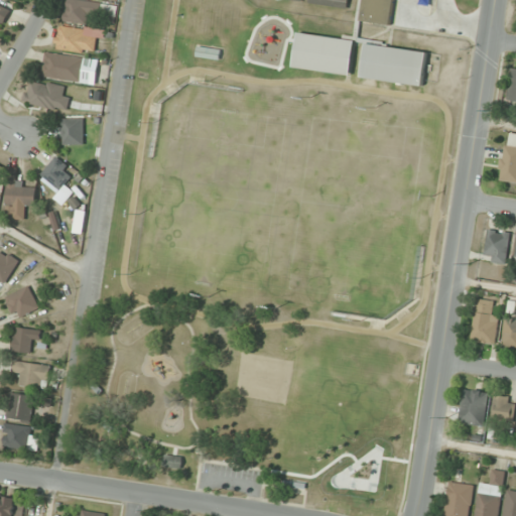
[(118,5),(81,0),(67,0),(65,21),(88,24),(89,13),(117,17),(118,5)]
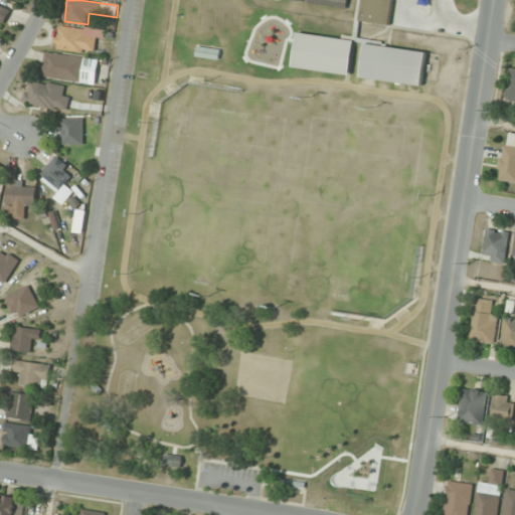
[(309,0),(310,2),(348,9),(349,0),(309,0)]
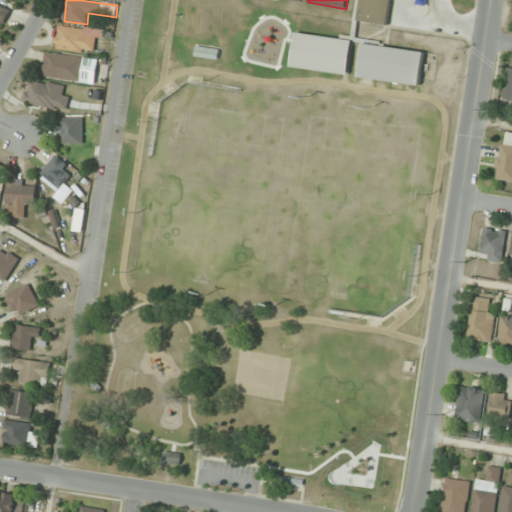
[(361,0),(359,20),(390,24),(393,0),(361,0)]
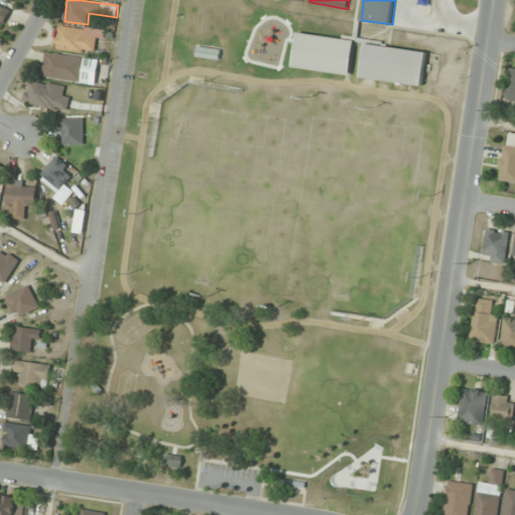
[(0,30),(1,30),(11,9),(0,3),(0,30)]
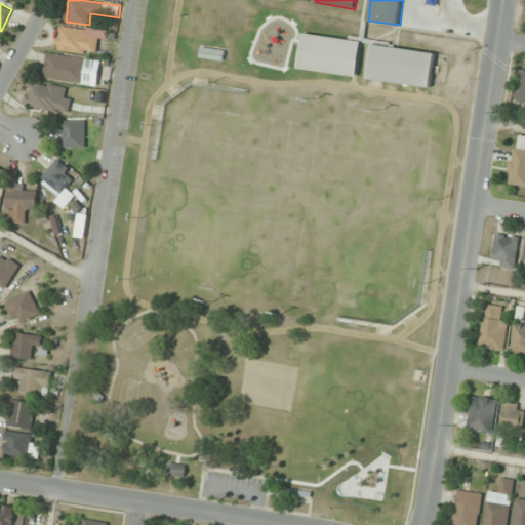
[(57,49),(96,55),(98,38),(107,39),(109,32),(61,25),(57,49)]
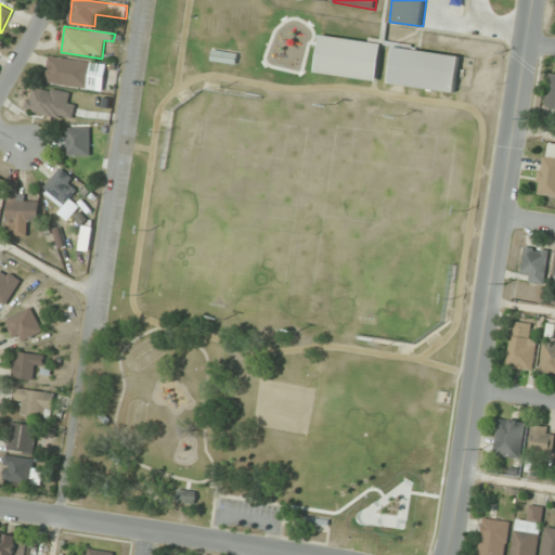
[(383,42),(321,35),(317,74),(378,80),(383,42)]
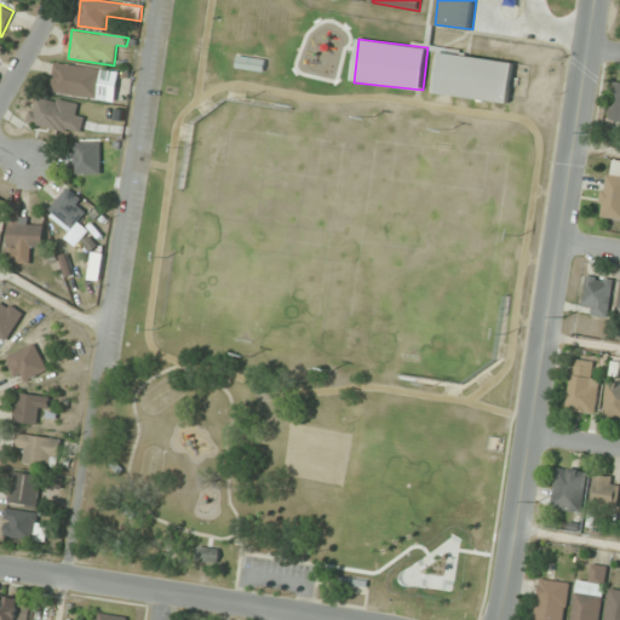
[(510,103),(515,62),(441,52),(435,95),(510,103)]
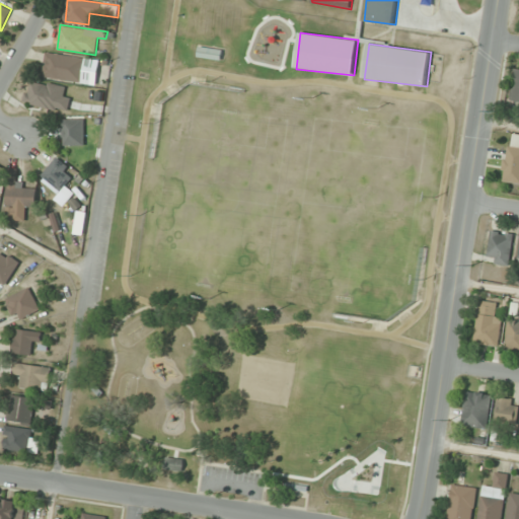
[(223,50),(198,47),(197,57),(222,60),(223,50)]
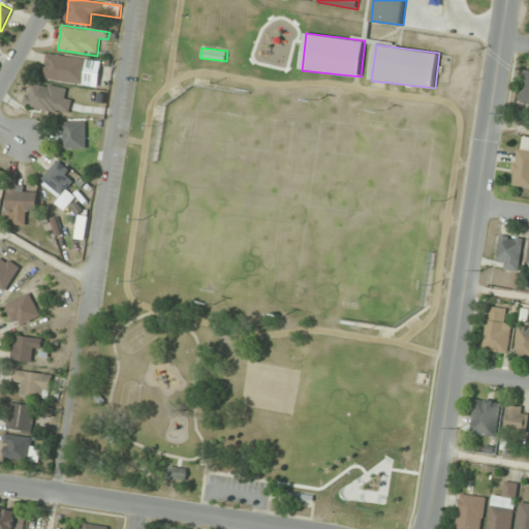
[(98,86),(101,60),(47,54),(43,79),(98,86)]
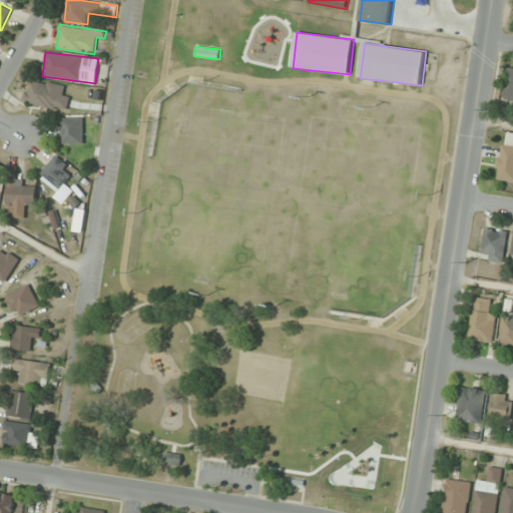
[(65,85),(28,79),(24,103),(67,109),(69,95),(63,94),(65,85)]
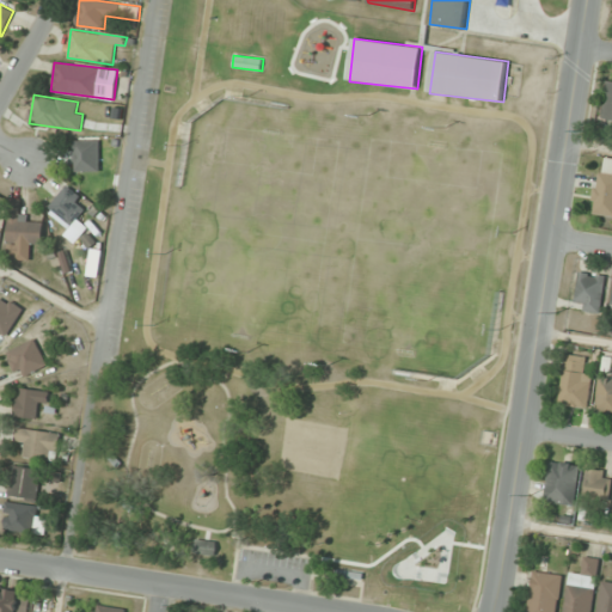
[(99,171),(99,140),(74,140),(74,171),(99,171)]
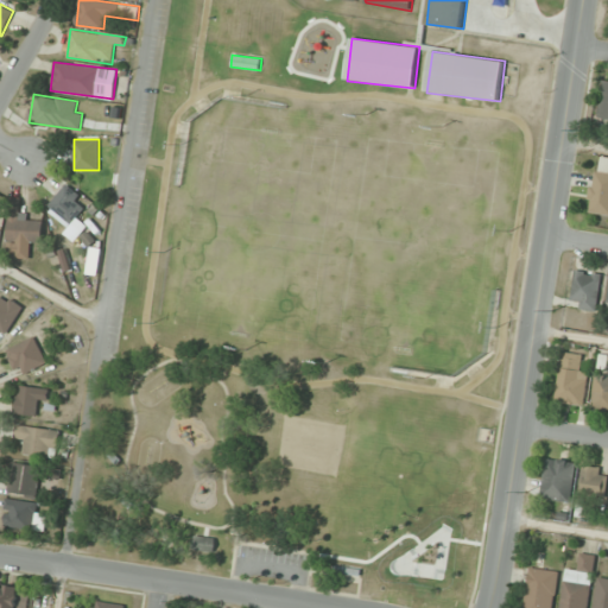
[(590,213),(607,215),(607,157),(596,157),(590,213)]
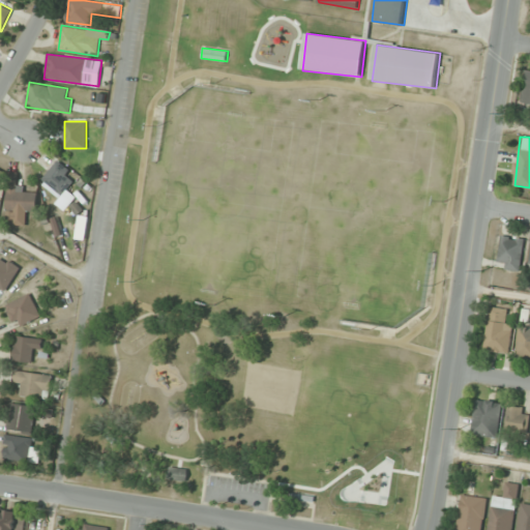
[(42,180),(62,196),(78,177),(58,160),(42,180)]
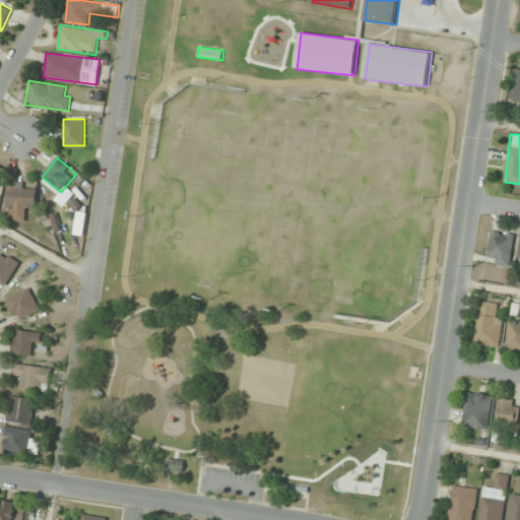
[(25,189),(25,181),(7,181),(7,207),(37,207),(37,189),(25,189)]
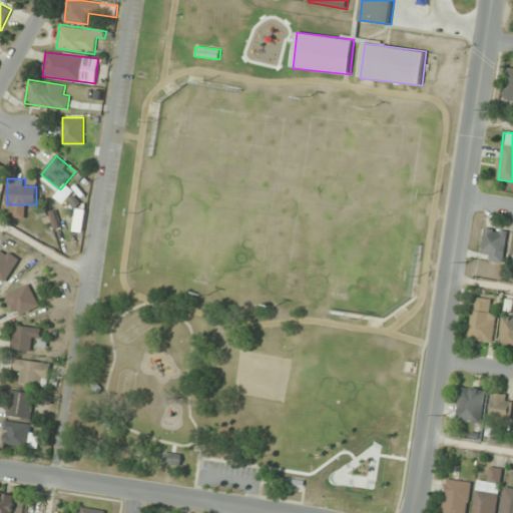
[(508,230),(486,228),(483,260),(505,262),(508,230)]
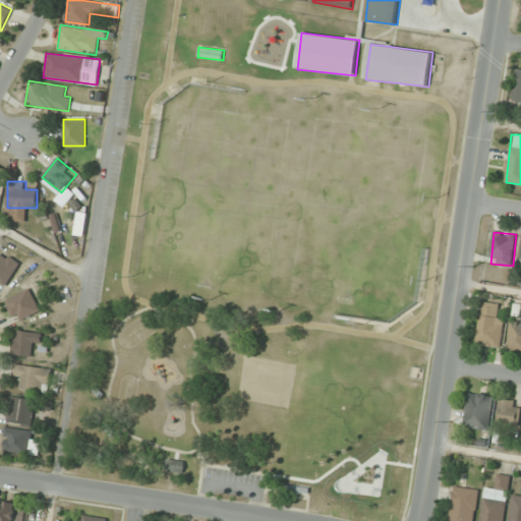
[(16,323),(41,311),(31,288),(5,300),(16,323)]
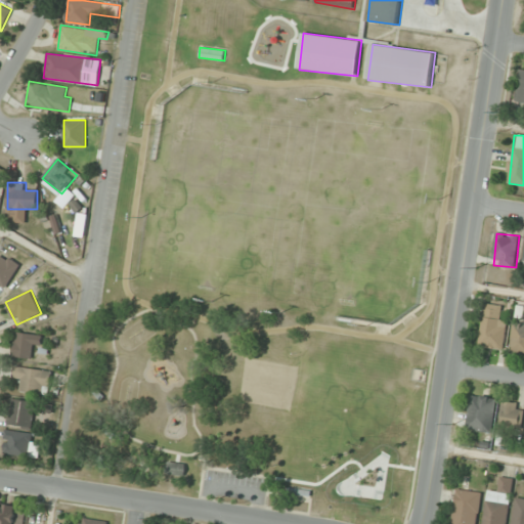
[(501,306),(484,304),(480,345),(505,347),(507,326),(499,325),(501,306)]
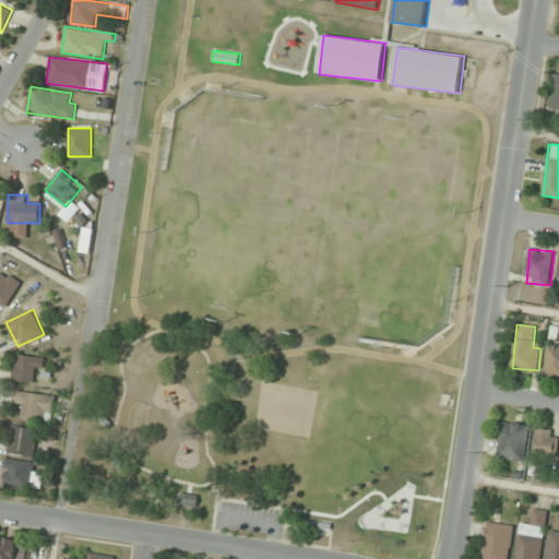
[(545,376),(558,377),(558,345),(548,345),(545,376)]
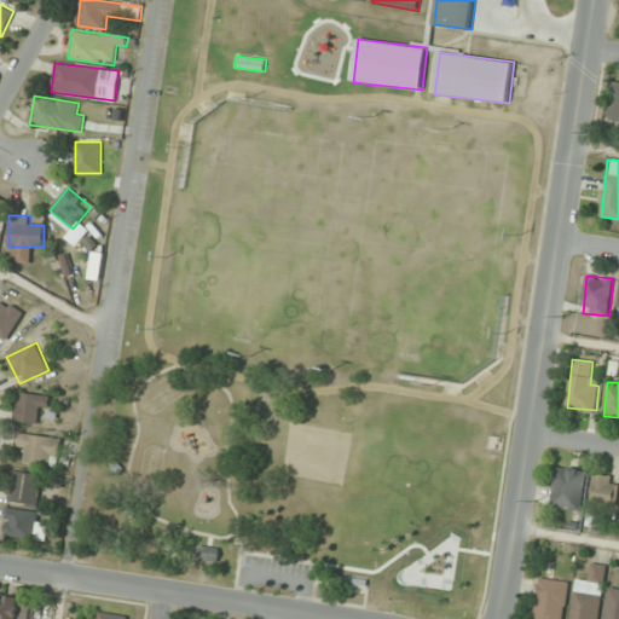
[(39,408),(48,409),(50,395),(18,392),(16,420),(36,422),(39,408)]
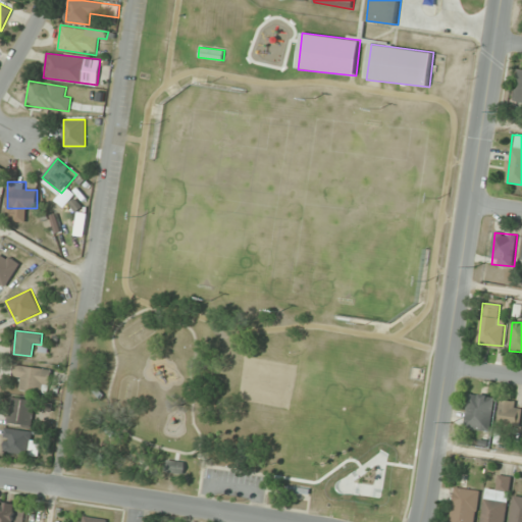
[(21,378),(20,390),(49,394),(52,369),(15,365),(13,377),(21,378)]
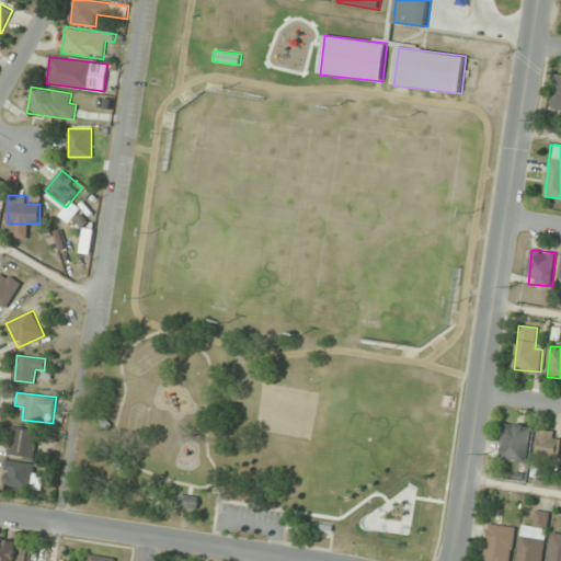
[(526,464),(533,427),(504,422),(499,459),(526,464)]
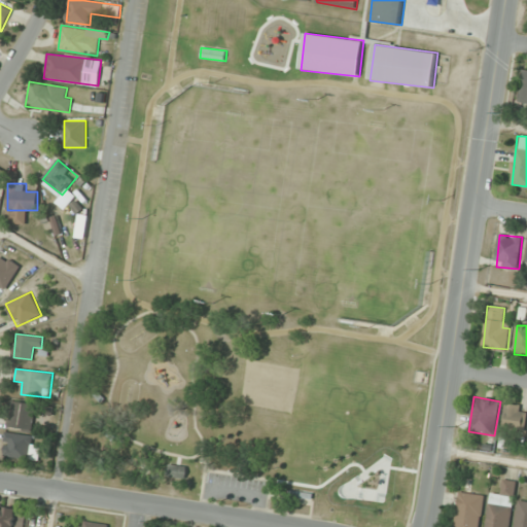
[(31,431),(36,405),(14,400),(9,427),(31,431)]
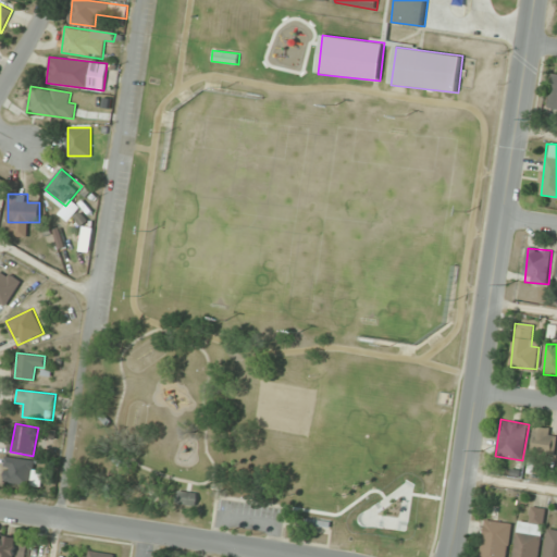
[(556,438),(556,430),(534,426),(531,452),(555,456),(556,438)]
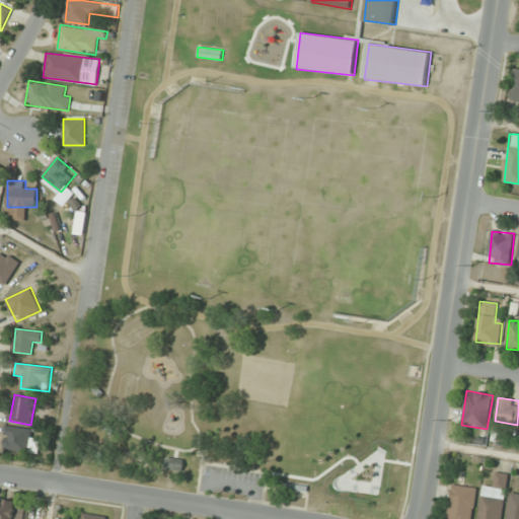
[(27,452),(31,430),(7,425),(3,448),(27,452)]
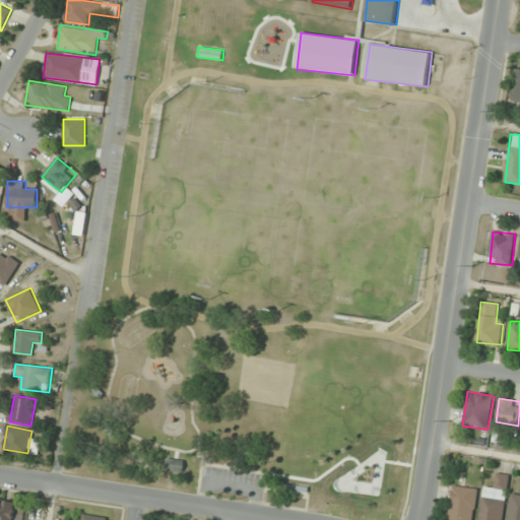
[(184,460),(167,458),(165,470),(183,472),(184,460)]
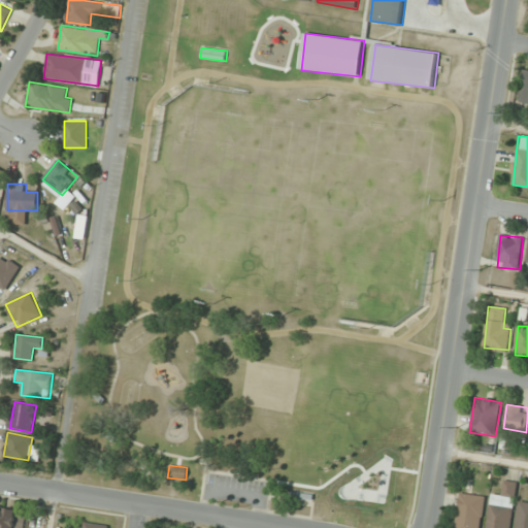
[(487,527),(512,527),(518,482),(504,481),(503,492),(492,490),(487,527)]
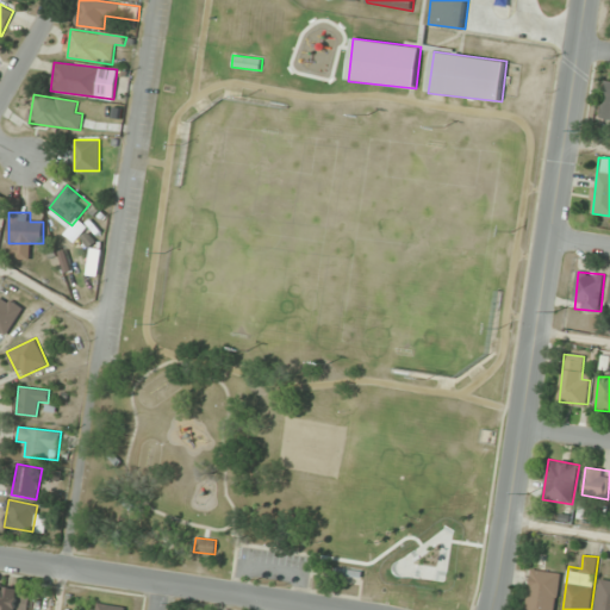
[(555,609),(561,573),(531,570),(524,609),(555,609)]
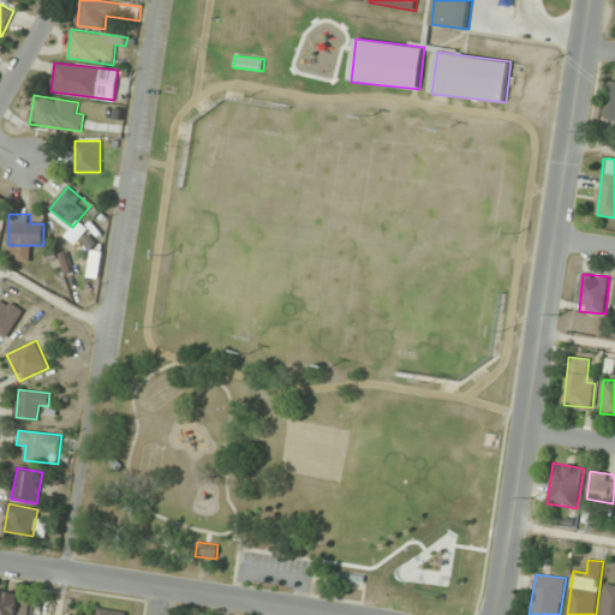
[(614,614),(614,584),(605,584),(601,614),(614,614)]
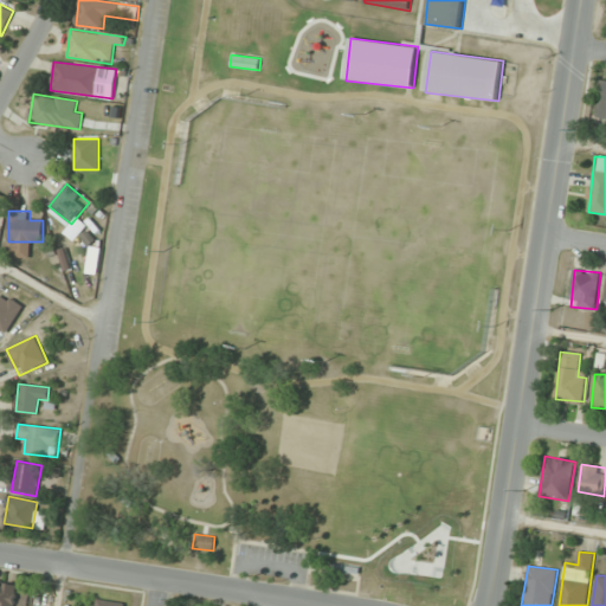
[(0,605),(28,605),(32,586),(0,582),(0,605)]
